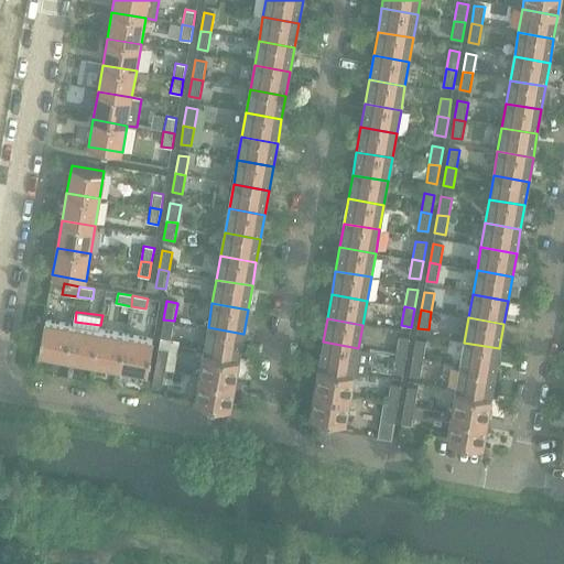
[(66,358),(73,325),(44,320),(39,354),(44,355),(44,357),(52,358),(52,356),(66,358)]
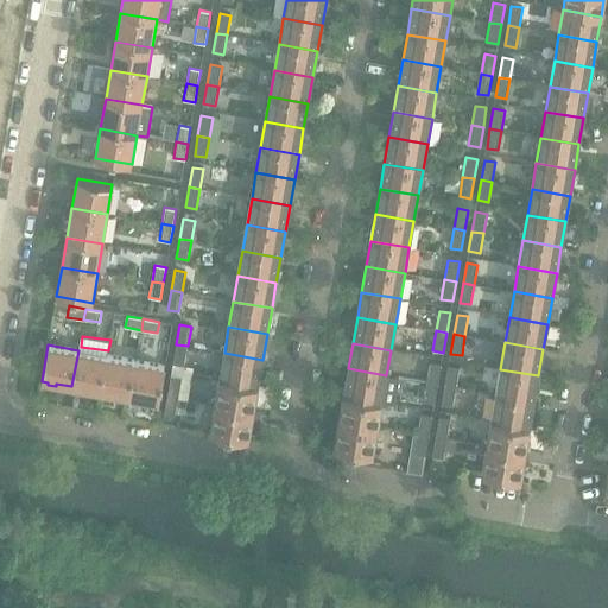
[(188,346),(176,344),(172,363),(184,366),(188,346)]
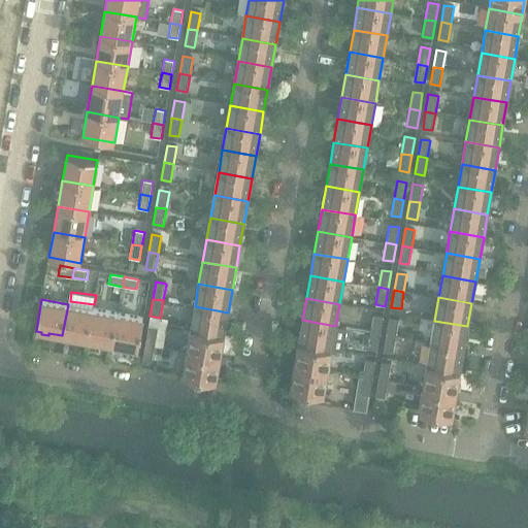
[(68,304),(62,335),(87,340),(93,308),(68,304)]
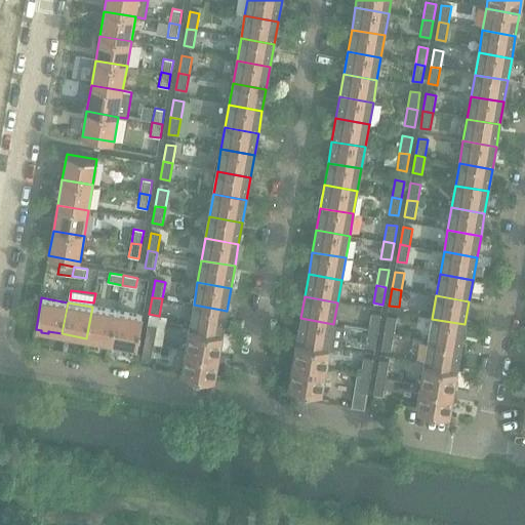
[(223,333),(227,311),(194,305),(190,327),(223,333)]
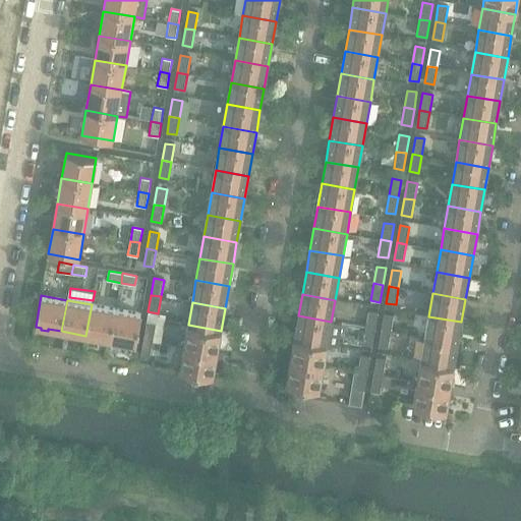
[(92,304),(85,336),(111,340),(117,308),(92,304)]
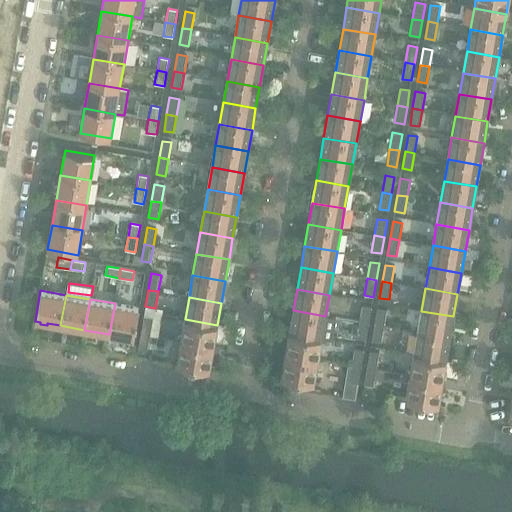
[(115,303),(109,334),(134,338),(139,308),(115,303)]
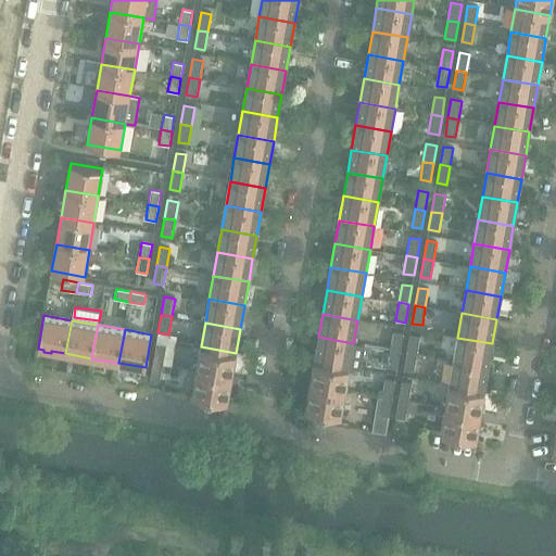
[(403,333),(393,331),(390,350),(401,352),(403,333)]
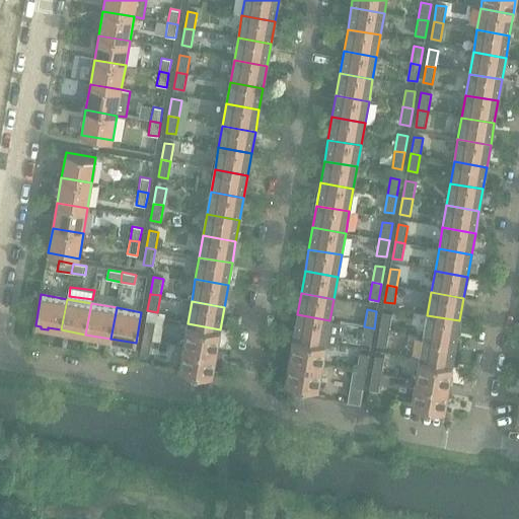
[(392,313),(382,312),(379,328),(389,330),(392,313)]
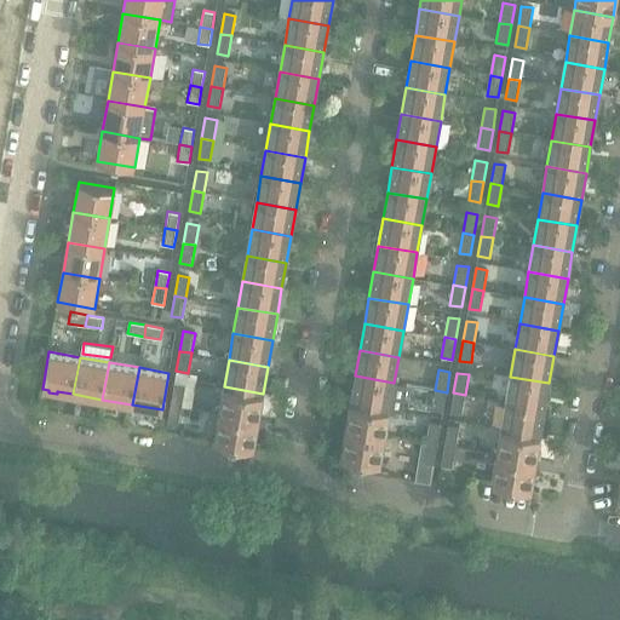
[(350,402),(390,408),(402,411),(406,385),(394,383),(355,375),(350,402)]
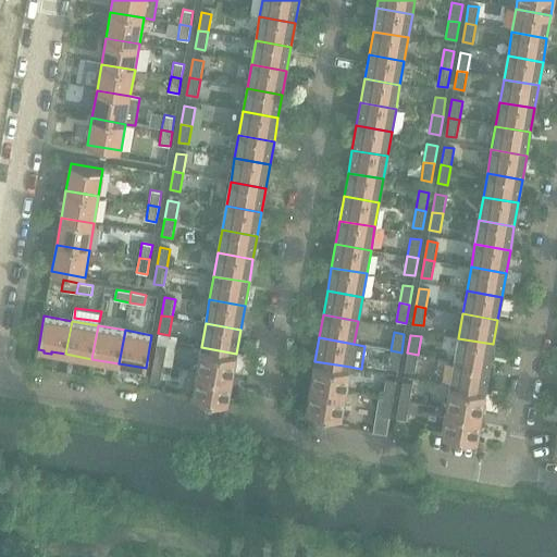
[(490,367),(493,344),(458,338),(454,361),(490,367)]
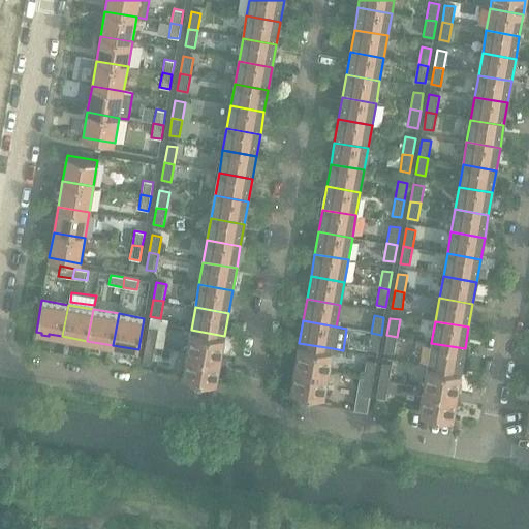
[(158,329),(149,327),(146,344),(155,346),(158,329)]
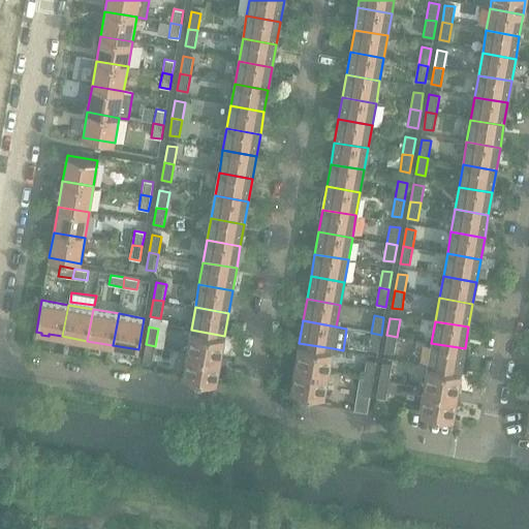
[(220,358),(224,336),(191,330),(187,352),(220,358)]
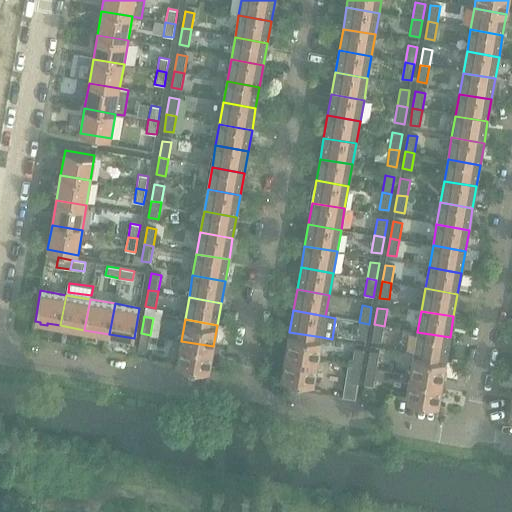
[(369,324),(359,322),(356,339),(366,340),(369,324)]
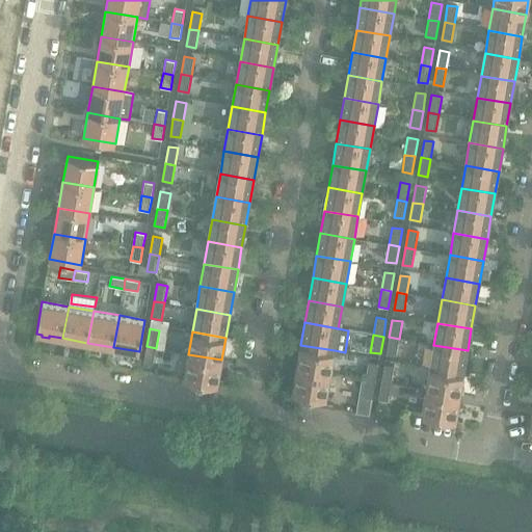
[(399,339),(389,337),(387,354),(396,356),(399,339)]
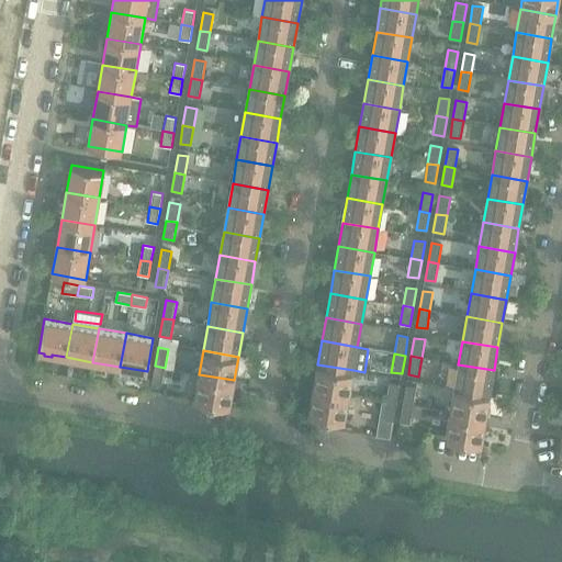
[(317,364),(313,389),(349,394),(353,370),(317,364)]
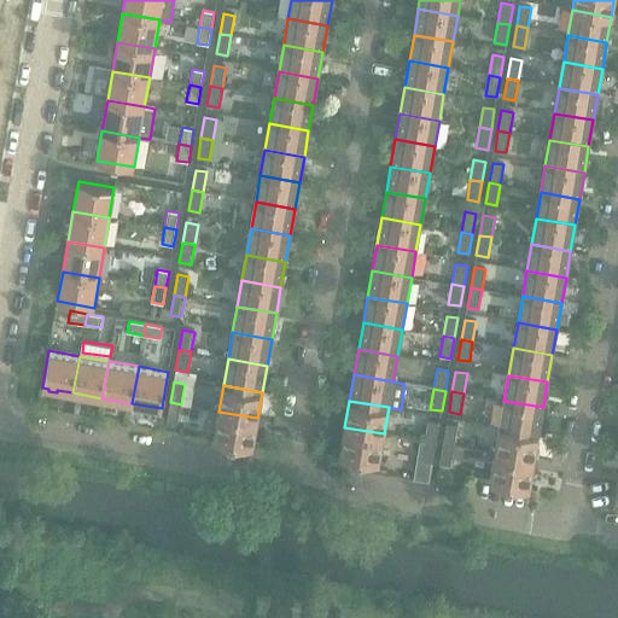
[(503,401),(500,426),(538,433),(543,407),(503,401)]
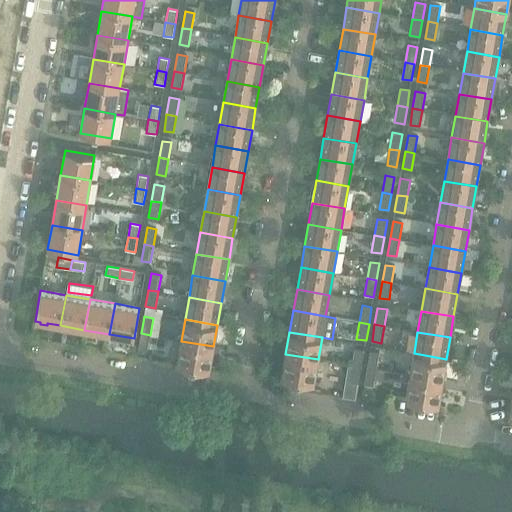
[(150,335),(141,333),(138,350),(147,351),(150,335)]
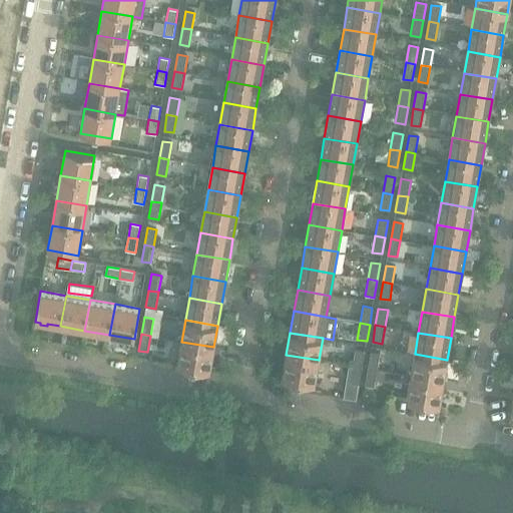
[(209,370),(213,347),(181,342),(177,364),(209,370)]
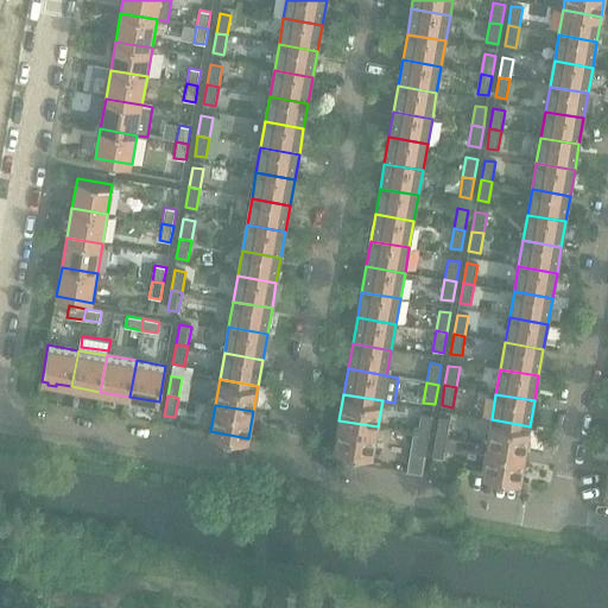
[(432,416),(422,413),(418,434),(429,436),(432,416)]
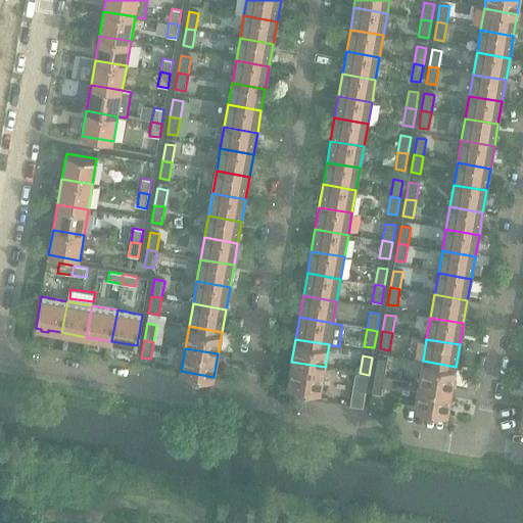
[(387,361),(378,359),(375,376),(384,377),(387,361)]
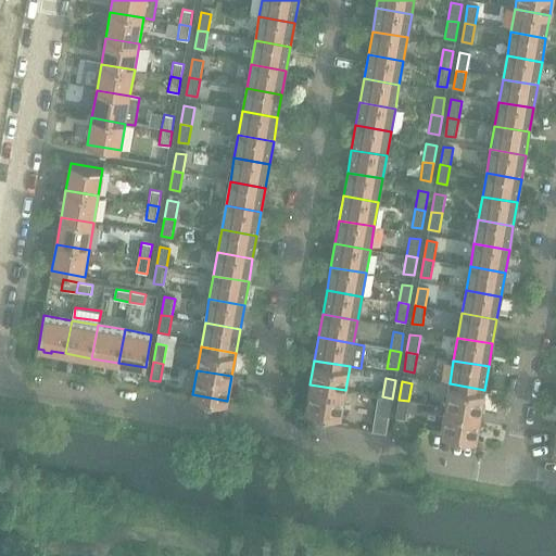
[(480,414),(484,390),(450,383),(445,407),(480,414)]
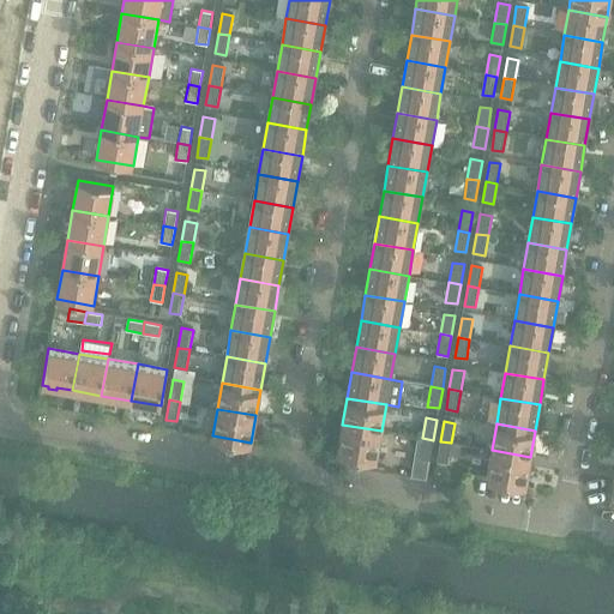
[(381,431),(342,425),(337,451),(377,458),(381,431)]
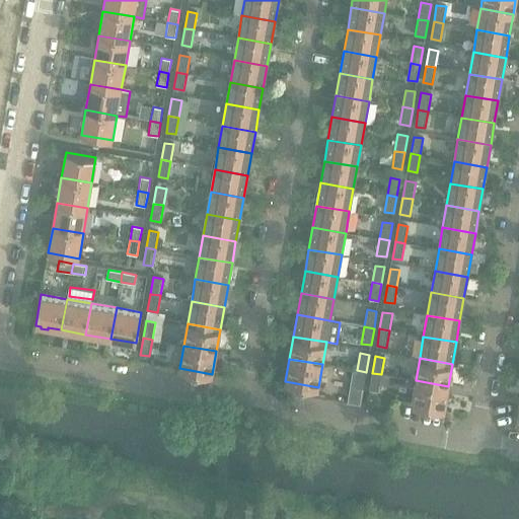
[(366,372),(357,370),(354,387),(363,388),(366,372)]
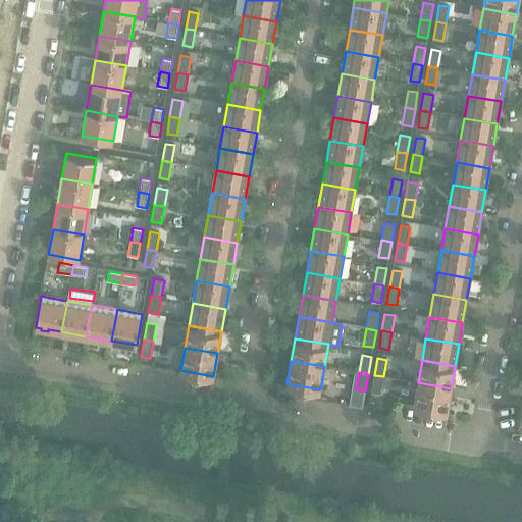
[(383,376),(374,375),(371,392),(380,394),(383,376)]
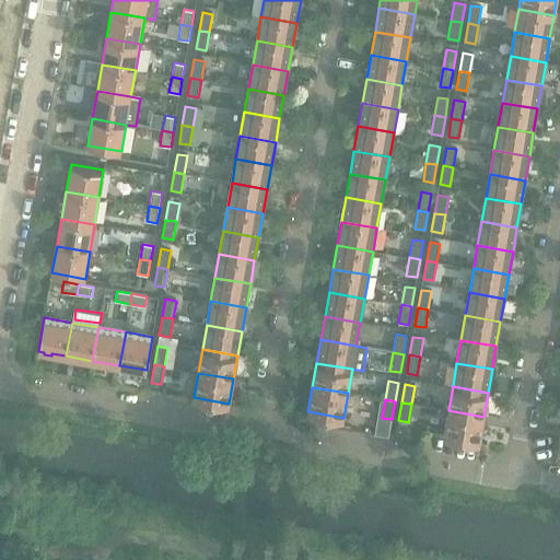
[(483,417),(448,410),(444,435),(479,442),(483,417)]
